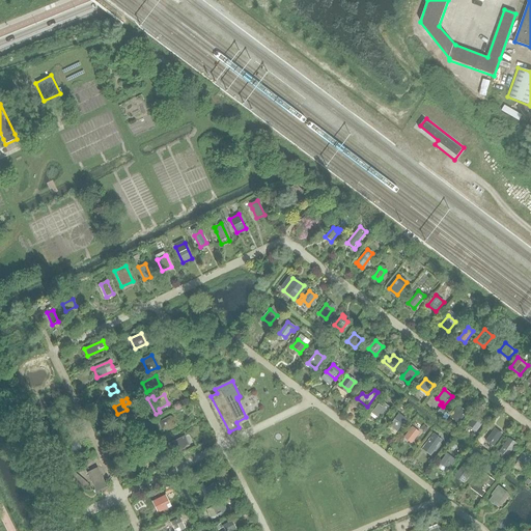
[(379,404),(371,413),(379,418),(385,411),(387,412),(390,408),(384,403),(382,407),(379,404)]
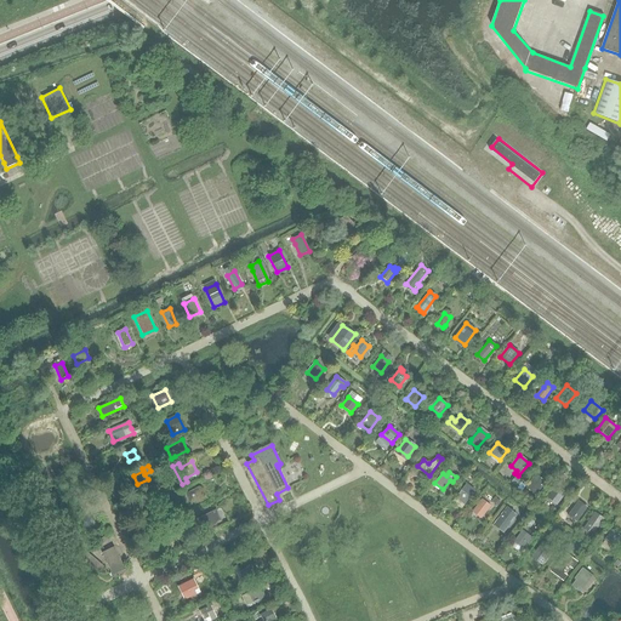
[(536,477),(527,490),(535,496),(545,482),(536,477)]
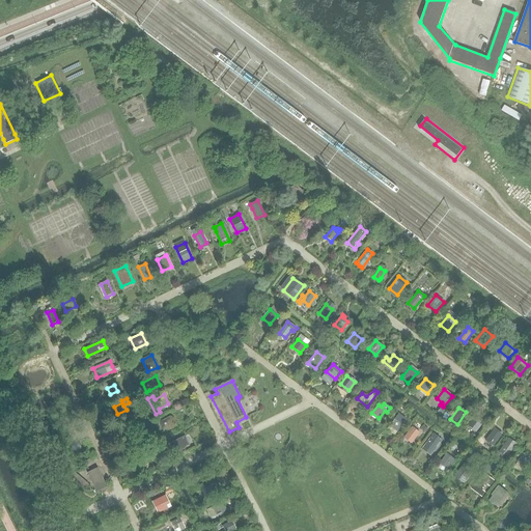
[(398,414),(389,425),(397,431),(407,420),(398,414)]
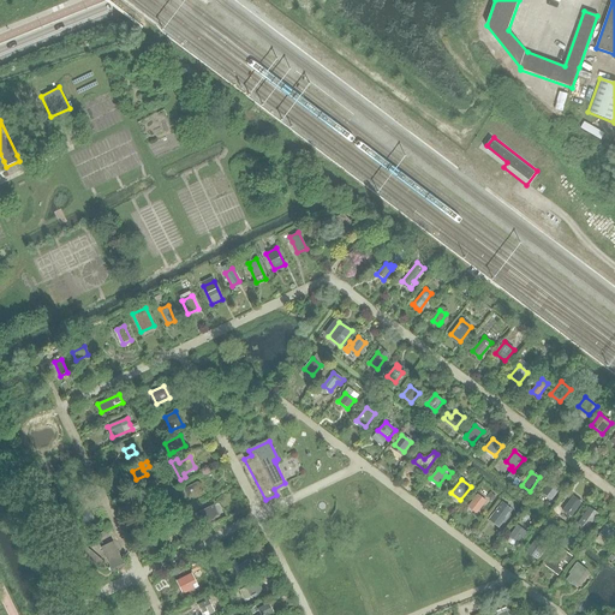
[(550,481),(542,493),(551,501),(555,495),(553,494),(559,487),(550,481)]
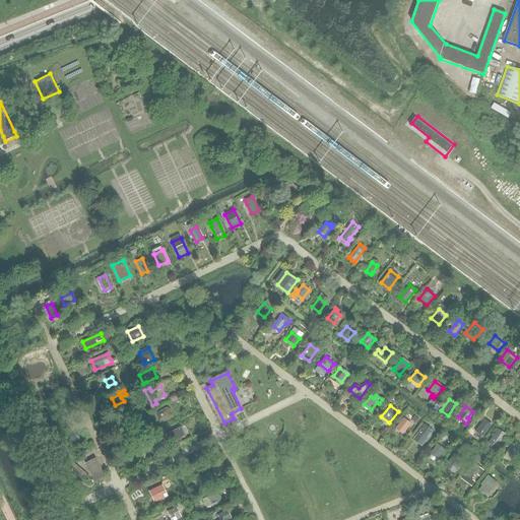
[(166,408),(154,414),(157,421),(169,415),(166,408)]
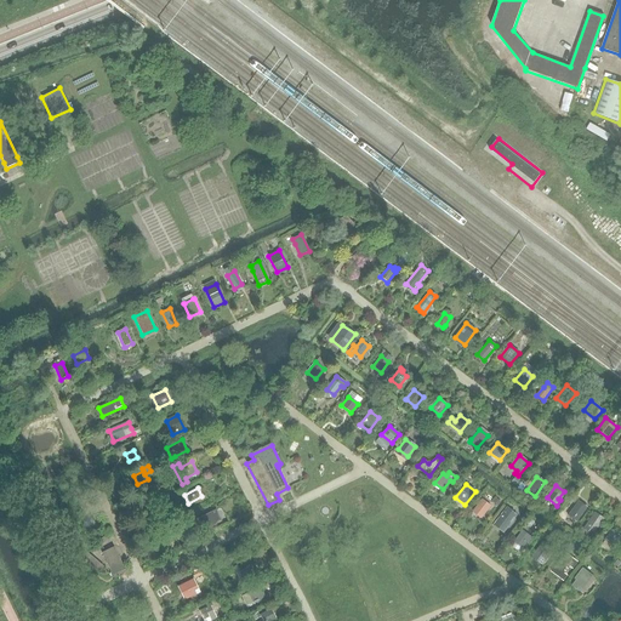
[(155,490),(142,496),(149,510),(169,501),(164,493),(158,495),(155,490)]
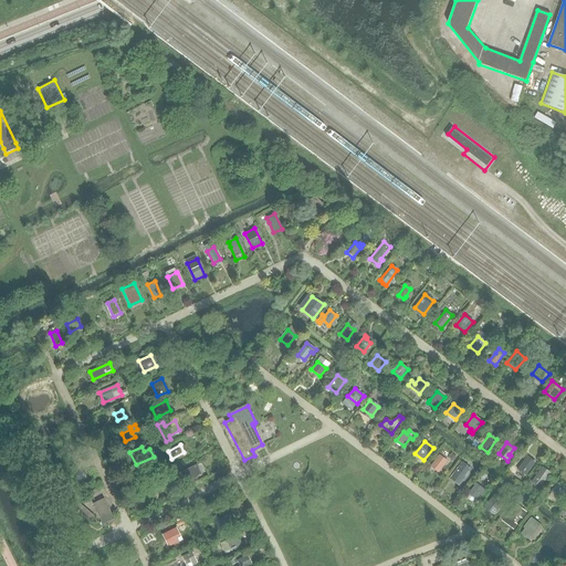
[(439,454),(432,463),(441,470),(448,461),(439,454)]
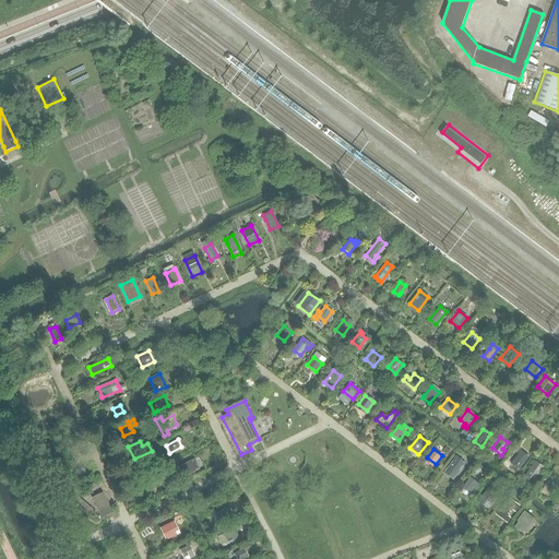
[(519,454),(511,464),(519,470),(526,460),(519,454)]
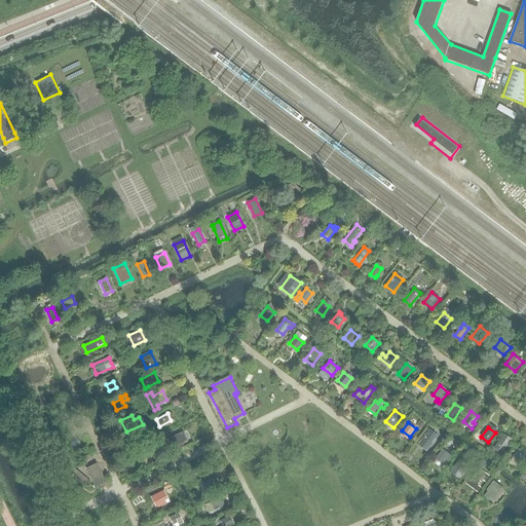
[(428,430),(418,445),(426,451),(438,437),(428,430)]
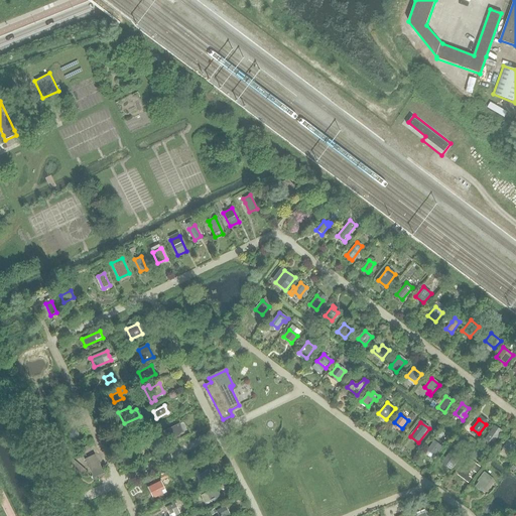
[(179,423),(165,430),(169,440),(184,433),(179,423)]
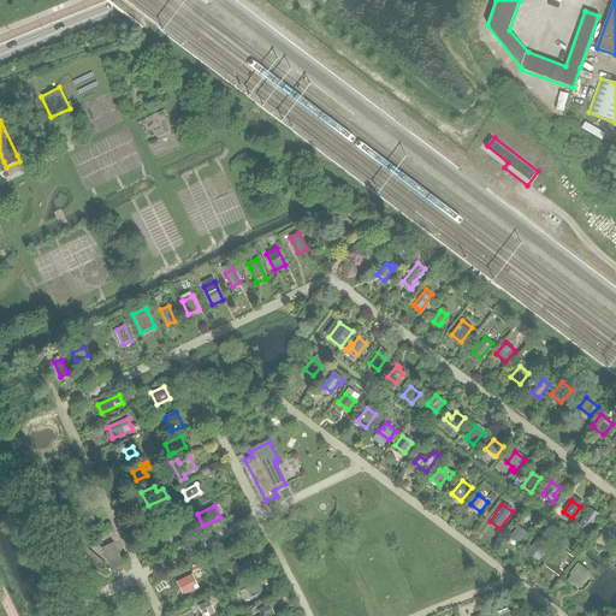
[(166,507),(153,513),(157,521),(170,515),(166,507)]
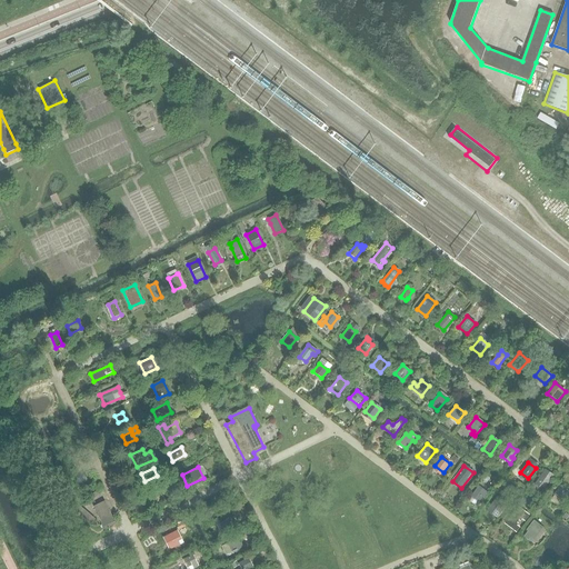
[(481,472),(477,478),(482,482),(487,477),(481,472)]
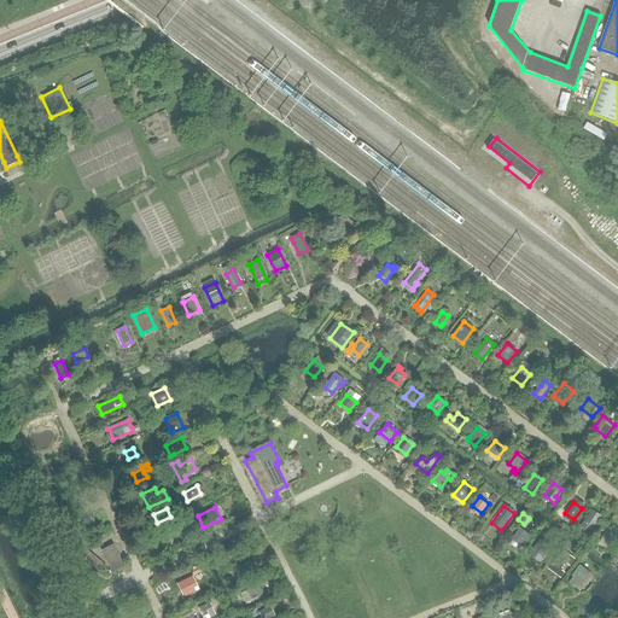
[(590,513),(581,526),(586,530),(587,528),(590,530),(592,531),(599,519),(590,513)]
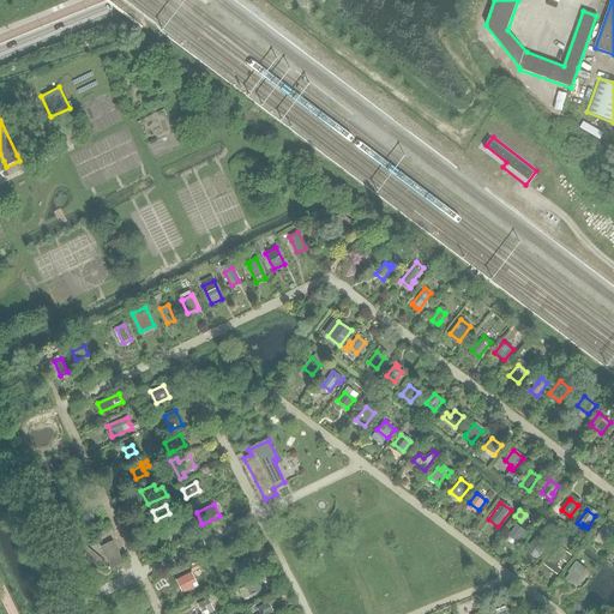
[(181,523),(173,527),(176,534),(185,529),(181,523)]
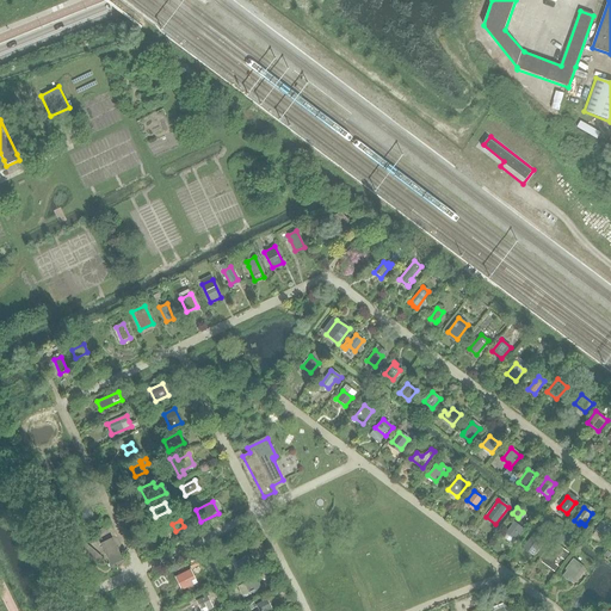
[(610,528),(602,522),(594,531),(604,538),(608,534),(610,536),(610,534),(610,528)]
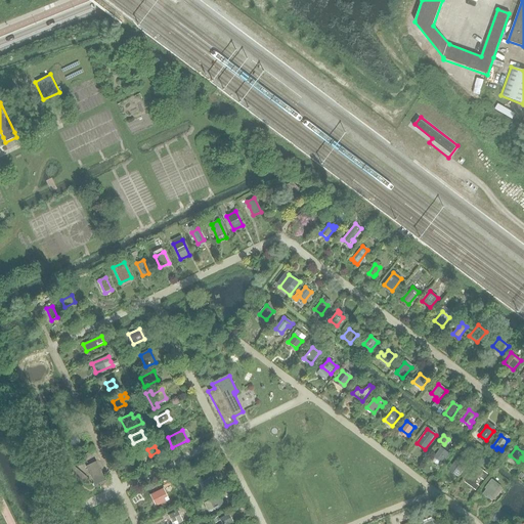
[(440,448),(434,457),(441,463),(444,459),(445,460),(449,454),(440,448)]
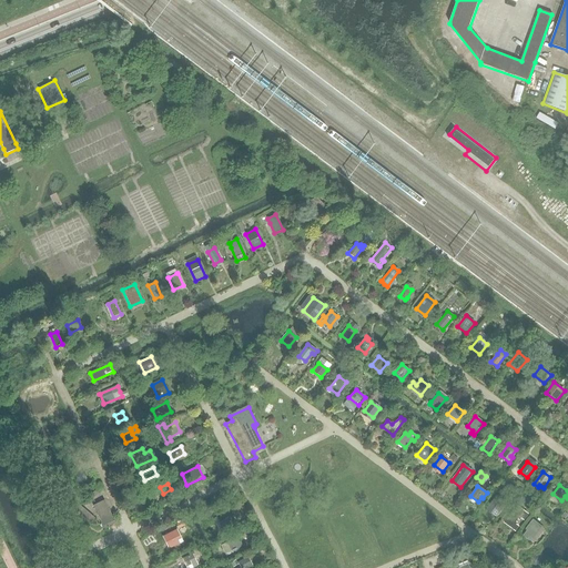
[(159,487),(144,495),(150,505),(164,497),(159,487)]
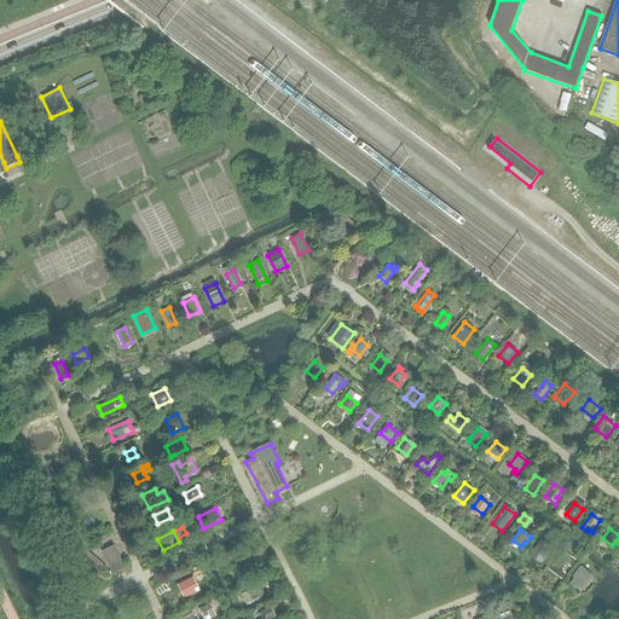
[(541,541),(530,555),(541,562),(551,548),(541,541)]
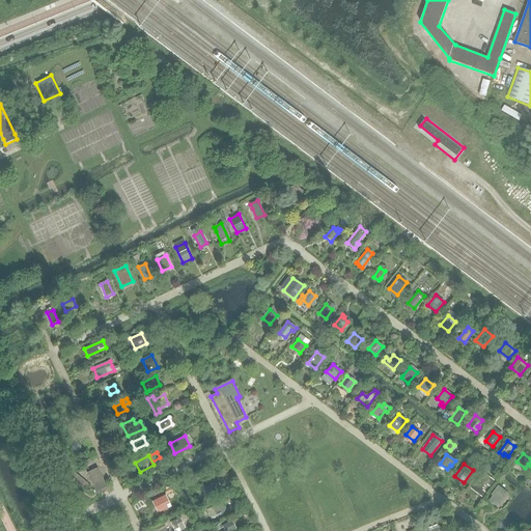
[(86,473),(94,490),(93,490),(96,495),(109,488),(106,483),(107,483),(106,481),(105,482),(98,468),(86,473)]
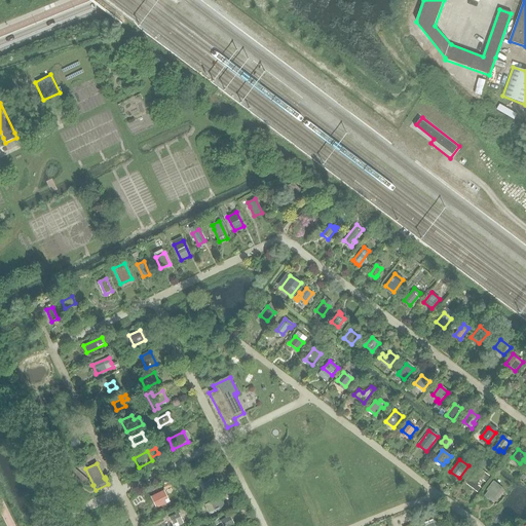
[(74,468),(70,473),(83,485),(87,480),(74,468)]
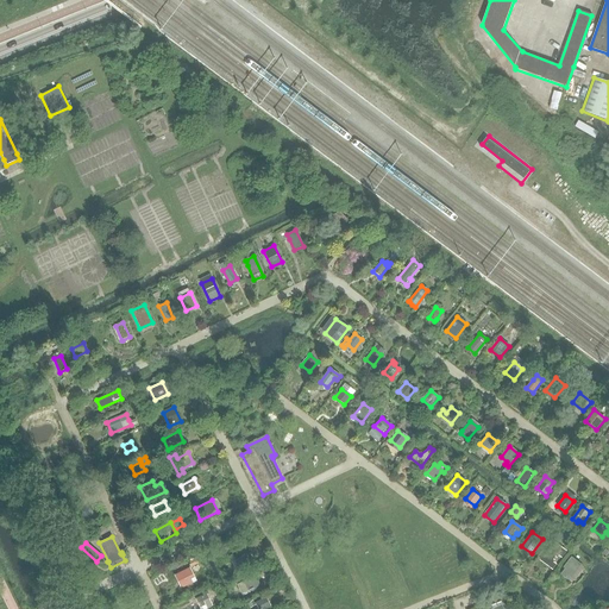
[(553,542),(540,560),(552,570),(556,565),(553,563),(554,562),(552,559),(554,557),(557,558),(558,556),(562,558),(566,552),(553,542)]
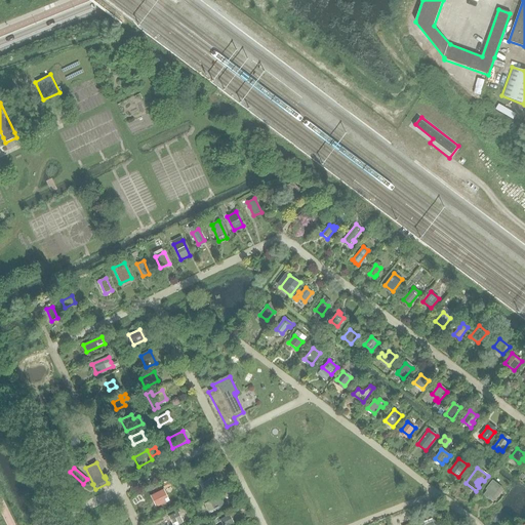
[(212,478),(202,483),(206,491),(215,486),(212,478)]
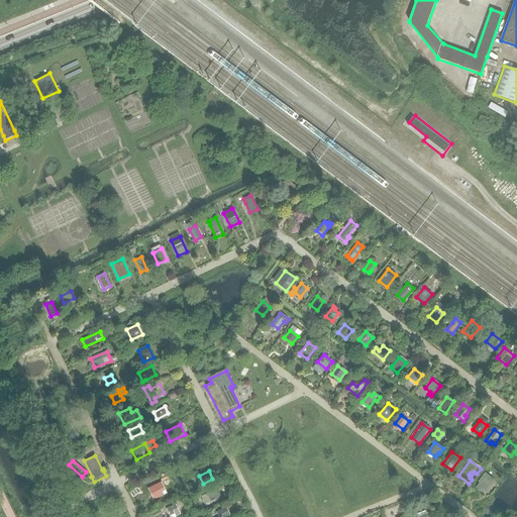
[(479,483),(476,488),(483,494),(493,480),(485,473),(478,482),(479,483)]
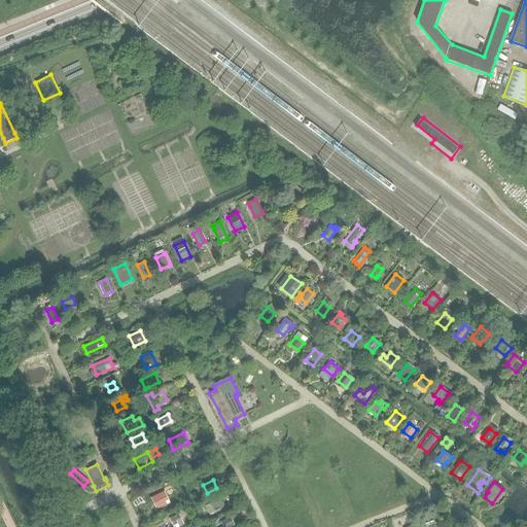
[(164,491),(154,496),(160,508),(170,503),(164,491)]
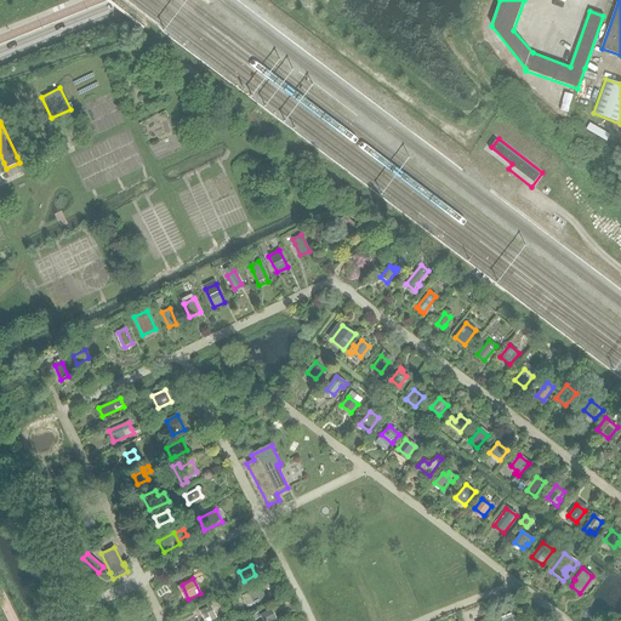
[(261,587),(248,593),(252,604),(266,598),(261,587)]
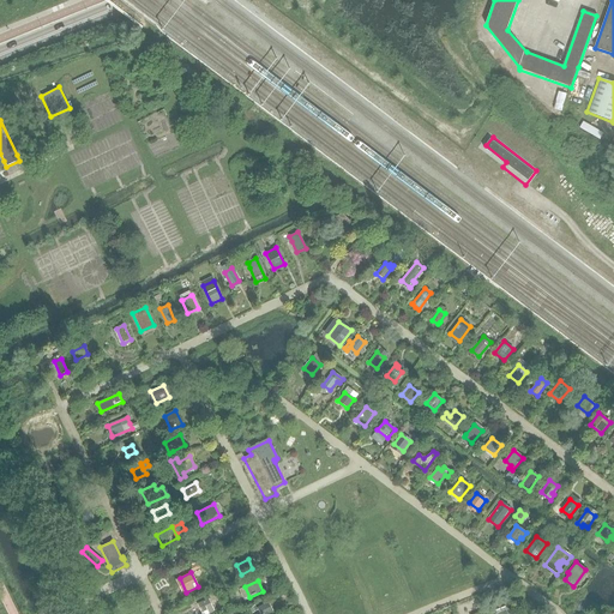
[(209,599),(197,603),(202,613),(208,613),(215,612),(209,599)]
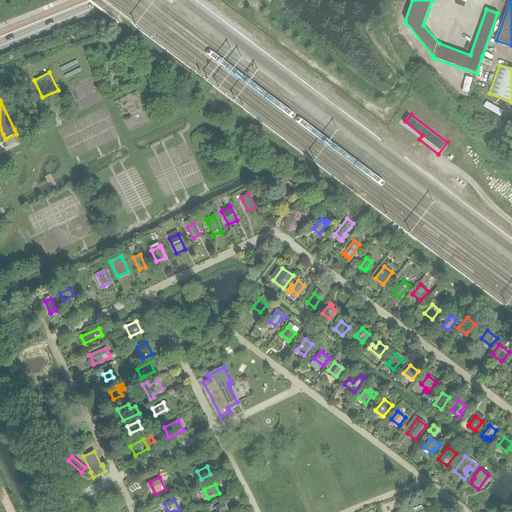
[(215,507),(216,511),(223,511),(227,510),(223,503),(215,507)]
